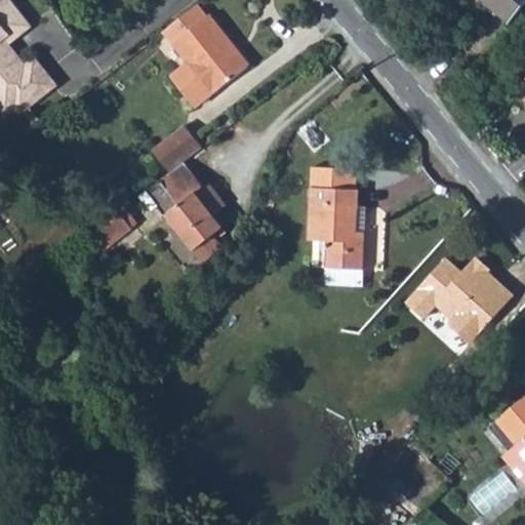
[(0,0),(0,110),(4,116),(14,108),(24,101),(9,82),(25,71),(16,61),(11,65),(0,49),(5,46),(10,42),(6,37),(24,24),(4,0),(0,0)]
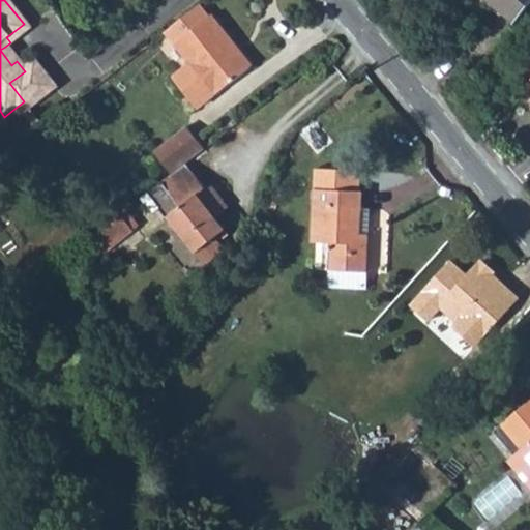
[(529,6),(529,0),(487,0),(516,24),(529,6)]
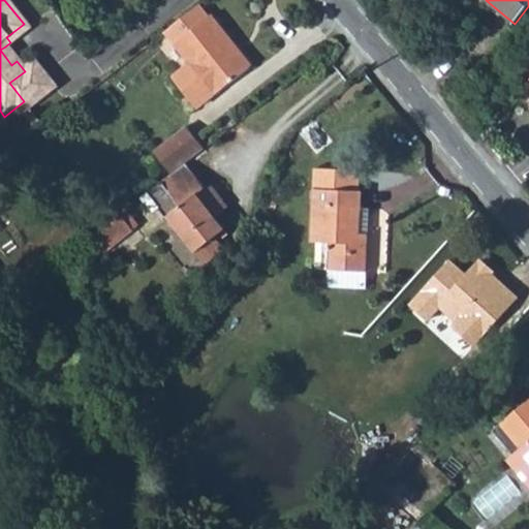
[(198,6),(164,32),(190,64),(174,76),(198,109),(249,69),(230,44),(232,43),(212,16),(209,19),(198,6)]
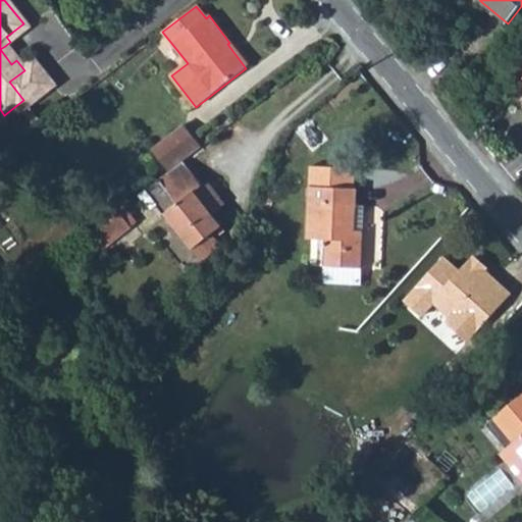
[(0,49),(11,64),(16,60),(5,46),(0,49)]
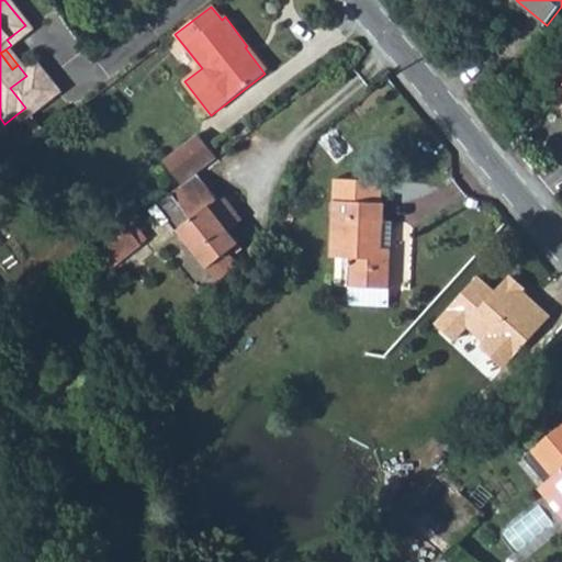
[(15,115),(21,121),(56,93),(36,68),(26,76),(10,88),(25,108),(15,115)]
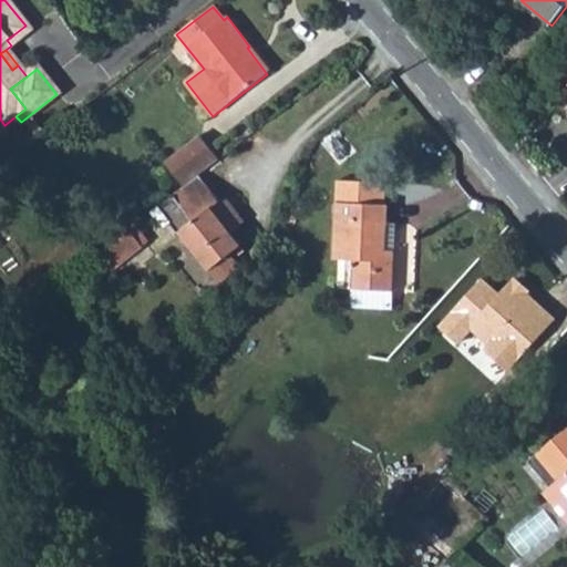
[(199,136),(165,164),(184,188),(198,177),(218,161),(199,136)]
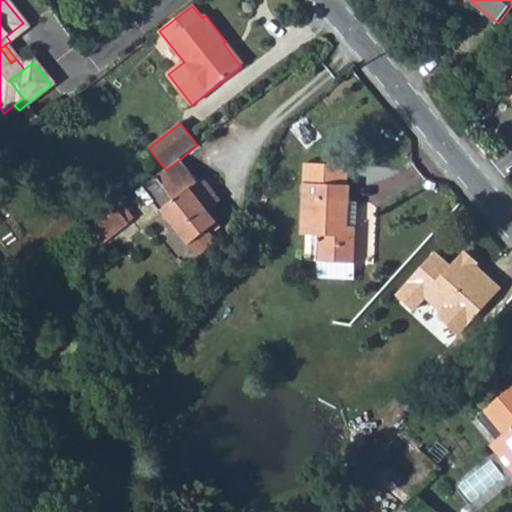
[(166,170),(143,188),(189,246),(207,233),(217,224),(209,212),(216,206),(210,199),(216,195),(203,179),(198,183),(179,160),(166,170)]
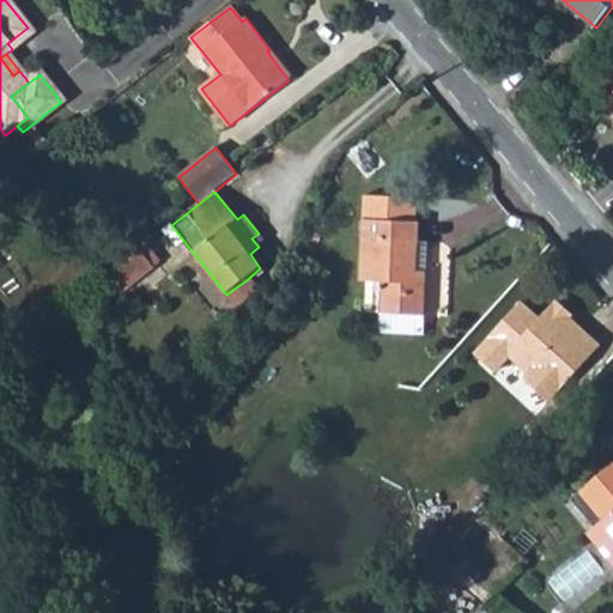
[(362,281),(366,281),(382,283),(381,313),(423,314),(425,272),(417,272),(410,272),(411,242),(417,242),(418,223),(364,220),(362,281)]
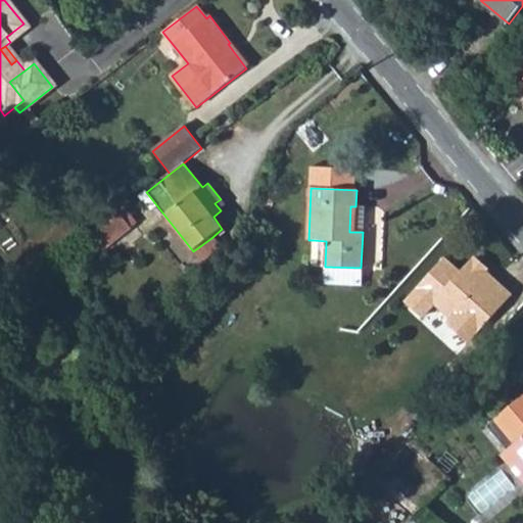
[(221,199),(215,203),(221,210),(226,206),(221,199)]
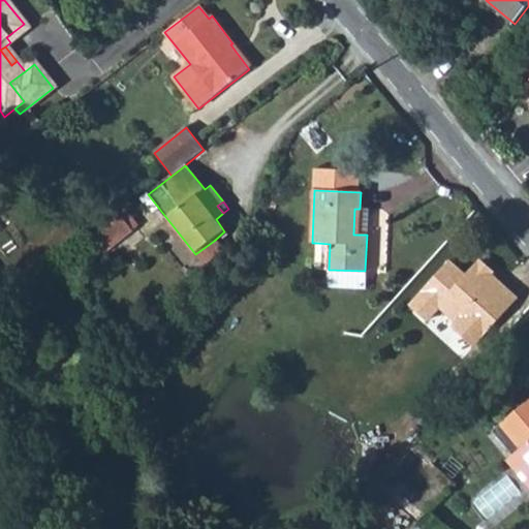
[(125,212),(97,235),(110,249),(137,227),(125,212)]
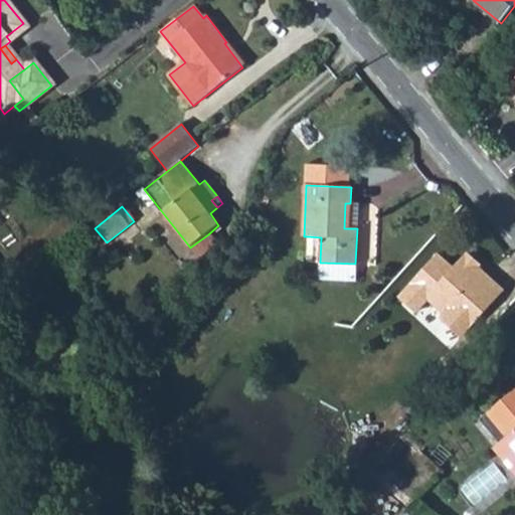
[(208,234),(190,247),(198,258),(215,243),(208,234)]
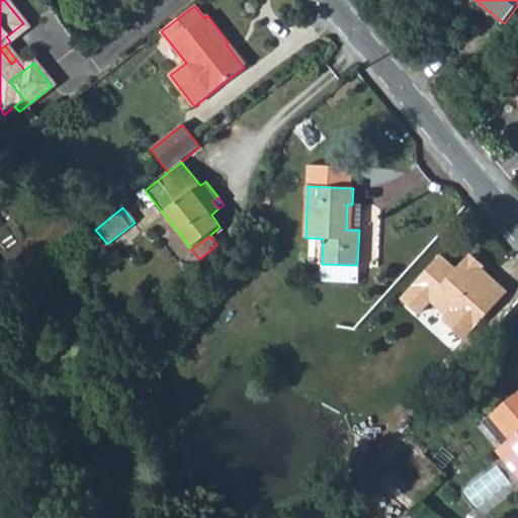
[(310,238),(309,263),(322,264),(323,239),(310,238)]
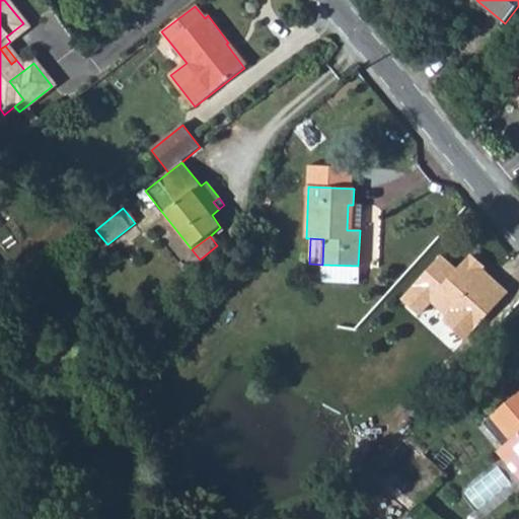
[(442,251),(398,297),(419,316),(433,301),(448,315),(444,320),(464,339),(507,293),(483,271),(487,266),(471,251),(457,267),(442,251)]
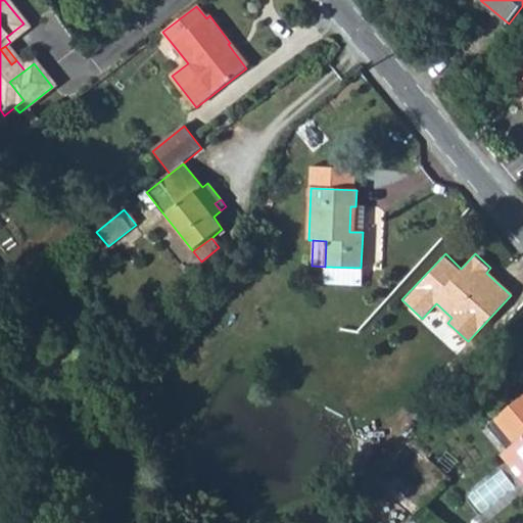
[(515,442),(506,450),(522,471),(522,394),(494,418),(515,442)]
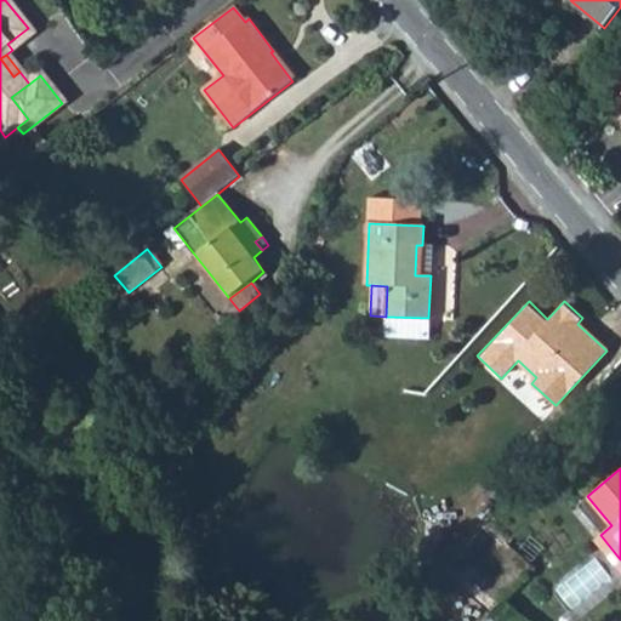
[(493,607),(534,560),(485,518),(444,564),(493,607)]
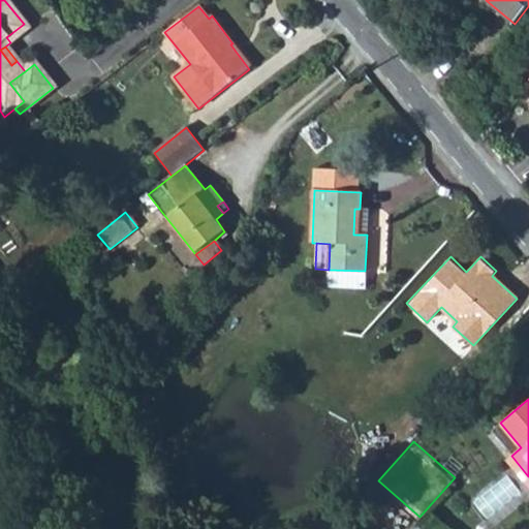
[(528,476),(511,456),(507,459),(528,485),(528,476)]
